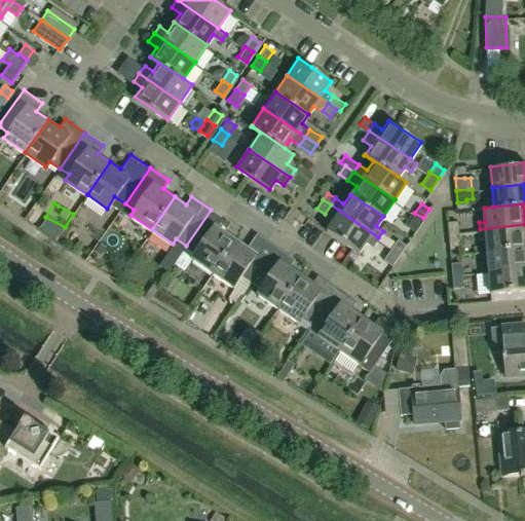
[(378,237),(331,205),(325,214),(333,220),(327,228),(352,247),(343,259),(350,264),(359,251),(366,240),(373,245),(378,237)]
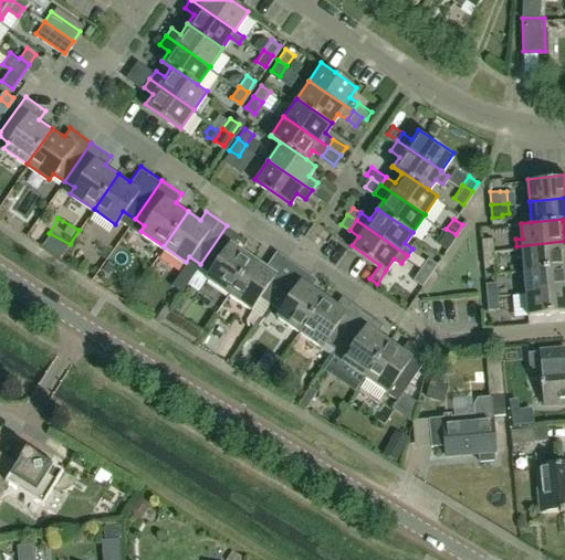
[(247,239),(227,225),(200,264),(210,271),(206,276),(230,293),(254,256),(241,247),(247,239)]
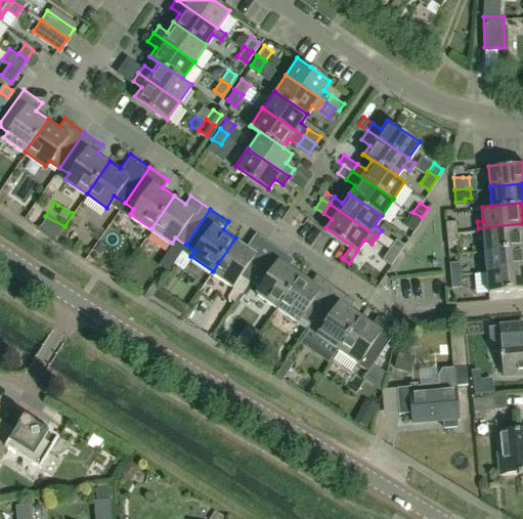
[(422,217),(412,212),(405,223),(413,228),(422,217)]
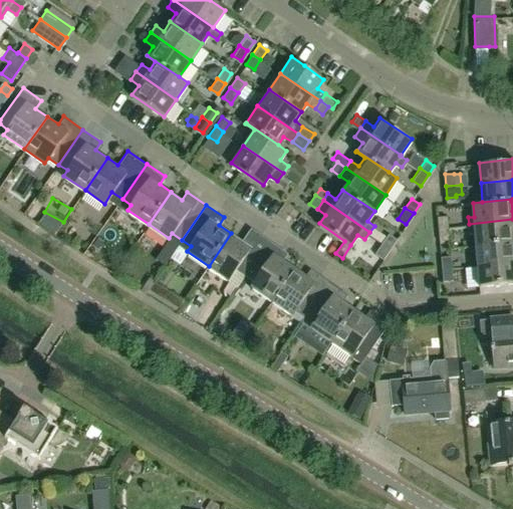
[(439,226),(449,225),(448,214),(438,215),(439,226)]
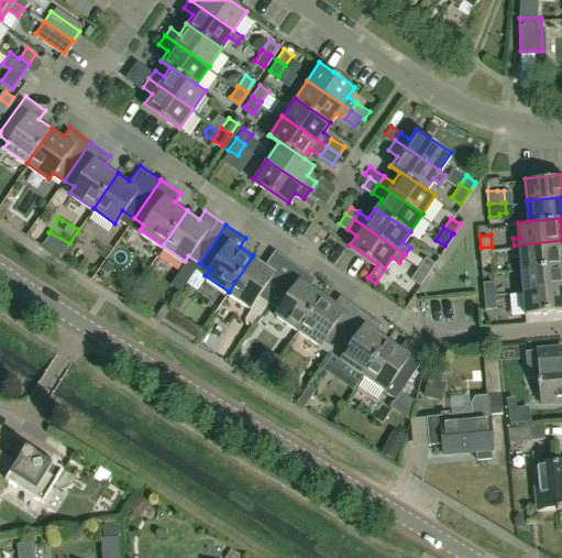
[(561,240),(514,245),(514,255),(520,254),(521,266),(561,262),(561,240)]
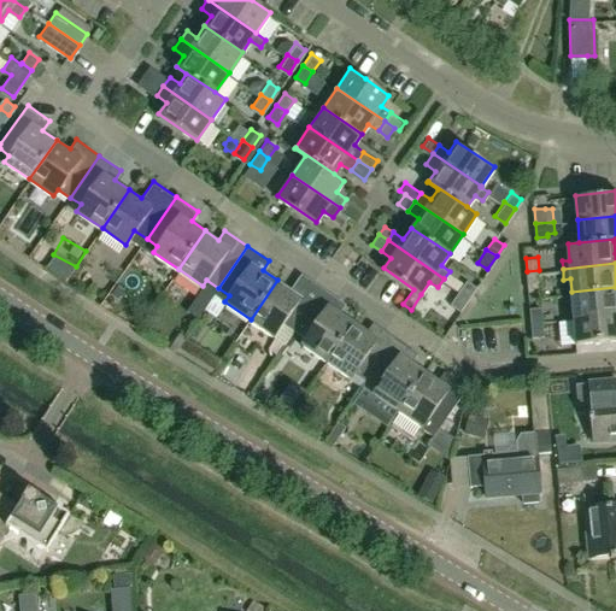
[(539,270),(527,271),(528,287),(540,286),(539,270)]
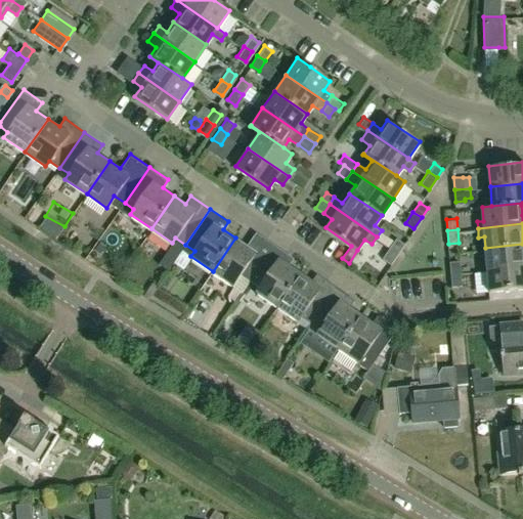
[(235,238),(213,271),(232,285),(241,272),(251,279),(275,244),(256,230),(246,245),(235,238)]
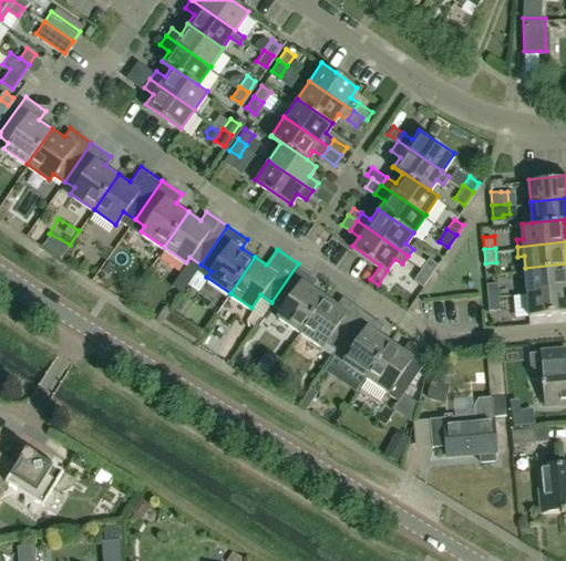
[(422,266),(431,271),(438,262),(429,256),(422,266)]
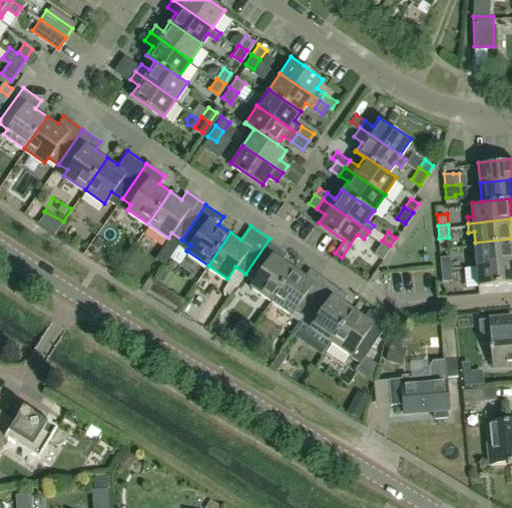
[(288,251),(270,238),(245,274),(254,280),(250,285),(273,300),(295,268),(283,259),(288,251)]
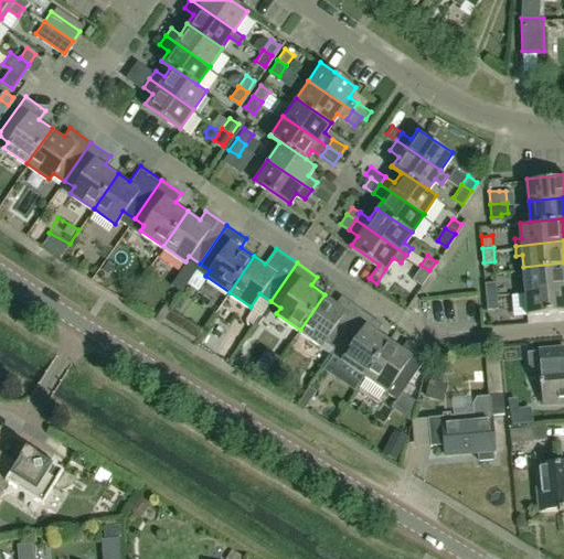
[(563,262),(523,267),(525,289),(563,286),(563,262)]
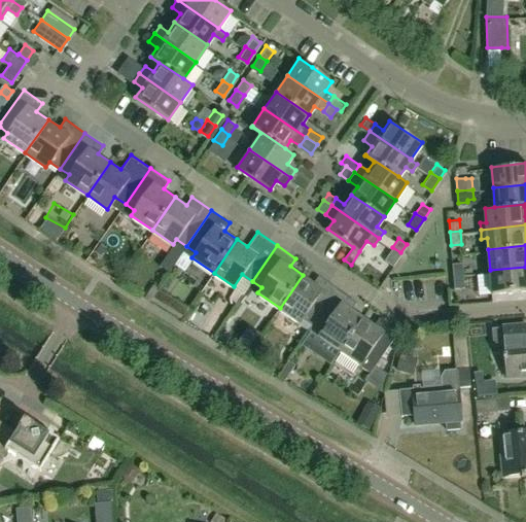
[(400,252),(392,247),(384,257),(393,264),(400,252)]
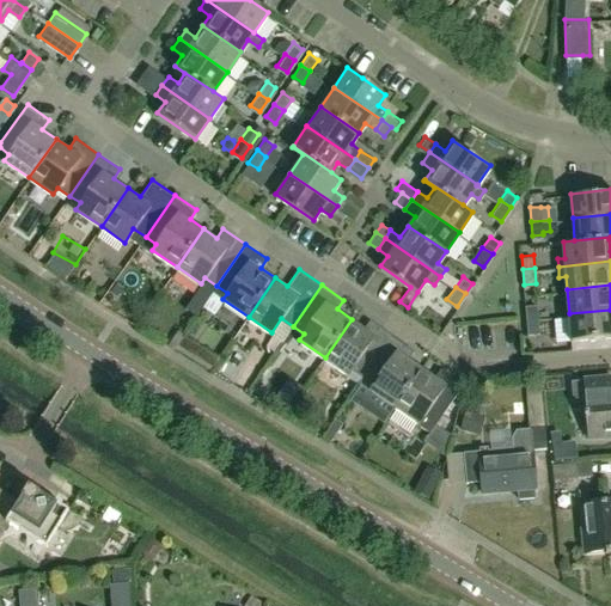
[(527,317),(539,317),(538,304),(526,305),(527,317)]
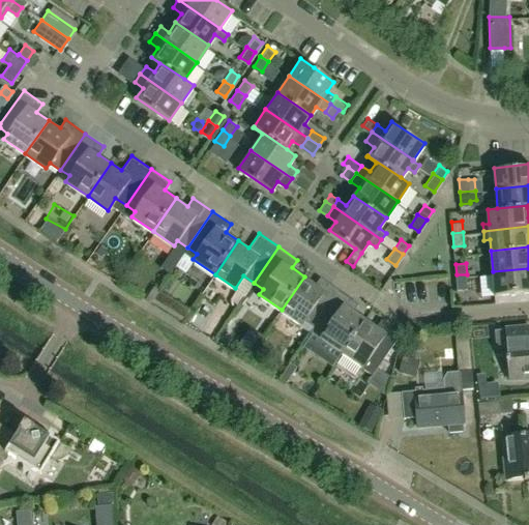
[(528,268),(493,271),(494,294),(528,290),(528,268)]
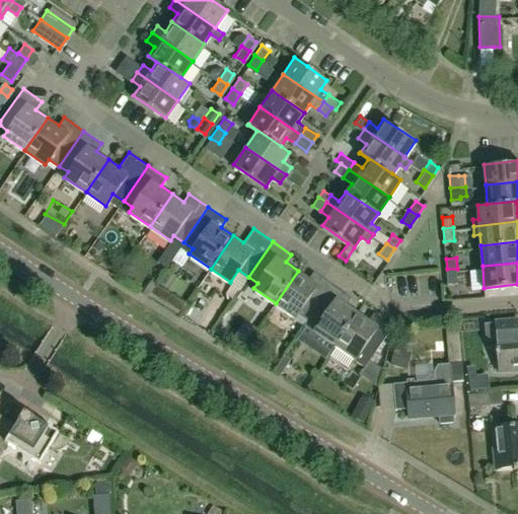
[(457,269),(447,269),(448,282),(458,281),(457,269)]
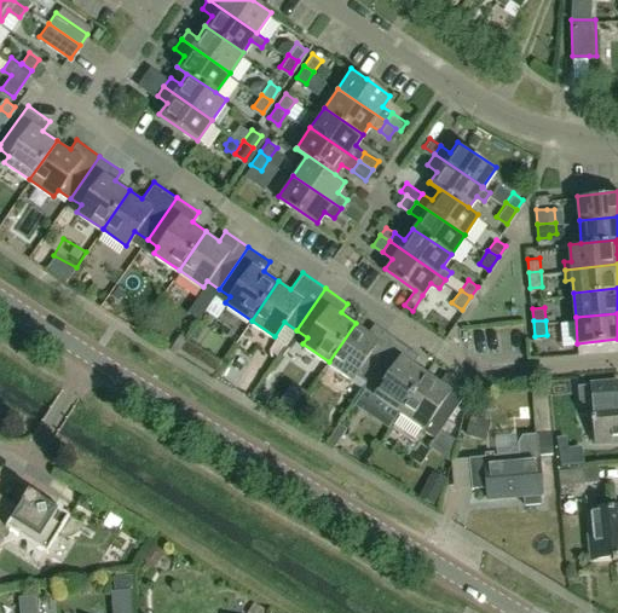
[(368,331),(356,323),(329,362),(352,377),(357,371),(368,380),(398,337),(375,322),(368,331)]
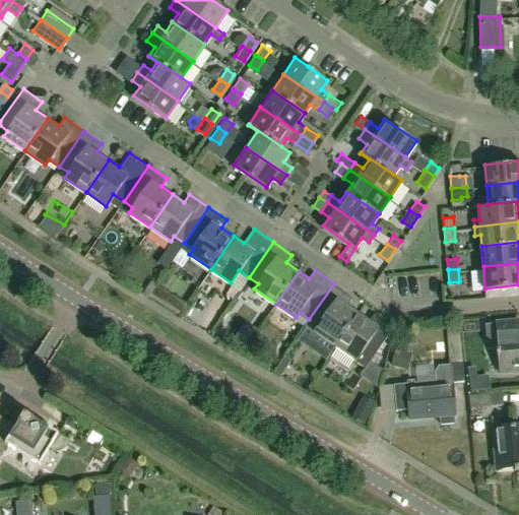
[(334,283),(309,319),(318,325),(314,330),(336,345),(359,313),(346,304),(352,297),(334,283)]
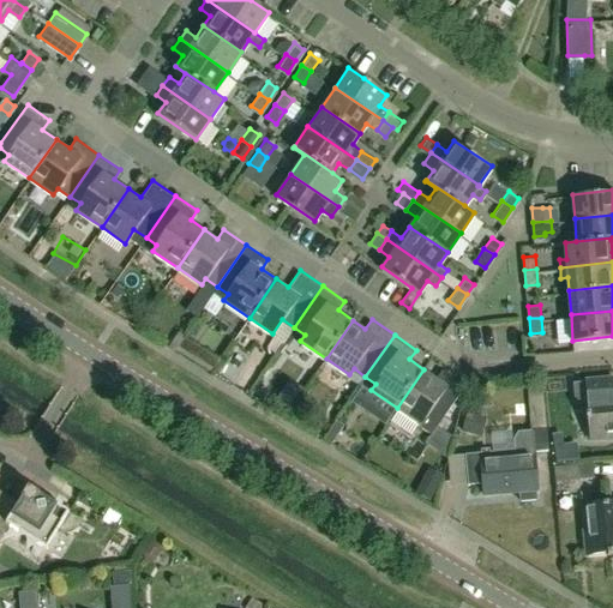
[(424,369),(397,408),(420,423),(424,417),(436,426),(464,384),(443,368),(436,378),(424,369)]
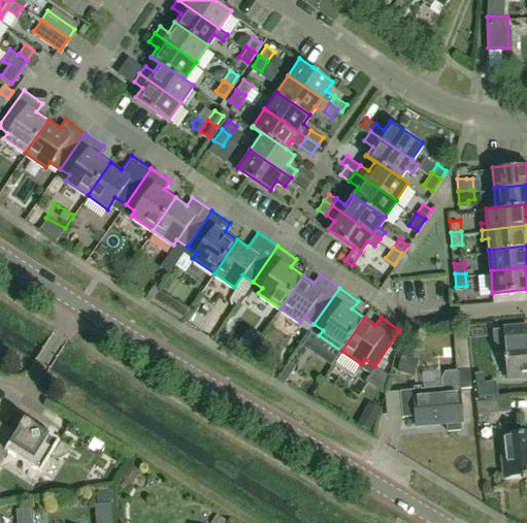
[(526,323),(493,326),(495,341),(505,341),(508,374),(526,372),(526,323)]
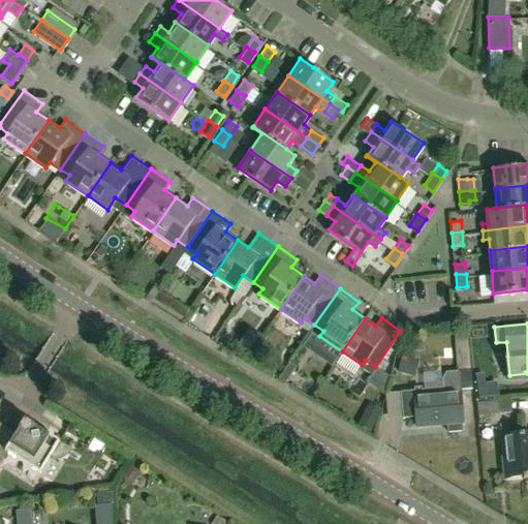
[(416,357),(403,353),(399,368),(412,371),(416,357)]
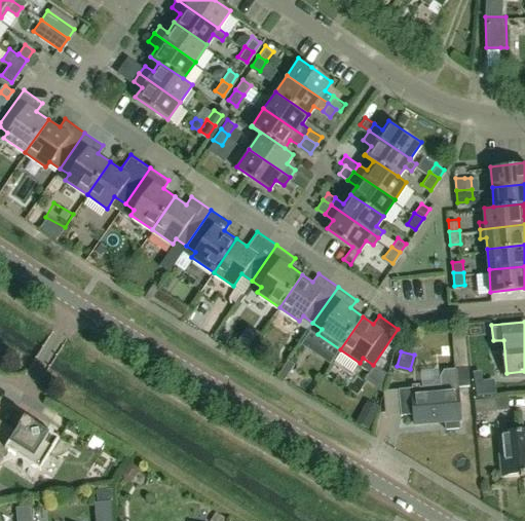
[(278,374),(285,378),(295,362),(289,358),(278,374)]
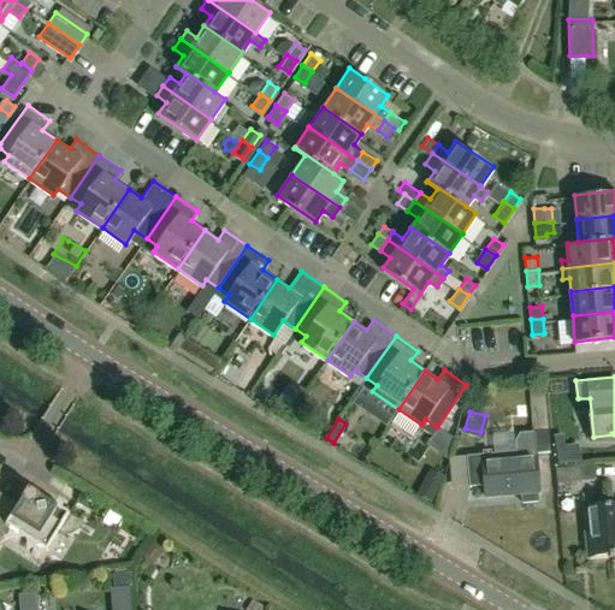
[(538,497),(538,487),(539,487),(536,454),(538,454),(537,450),(550,449),(548,427),(520,430),(516,436),(518,449),(491,450),(491,446),(483,448),(484,451),(467,452),(469,483),(484,481),(485,492),(521,490),(522,499),(538,497)]
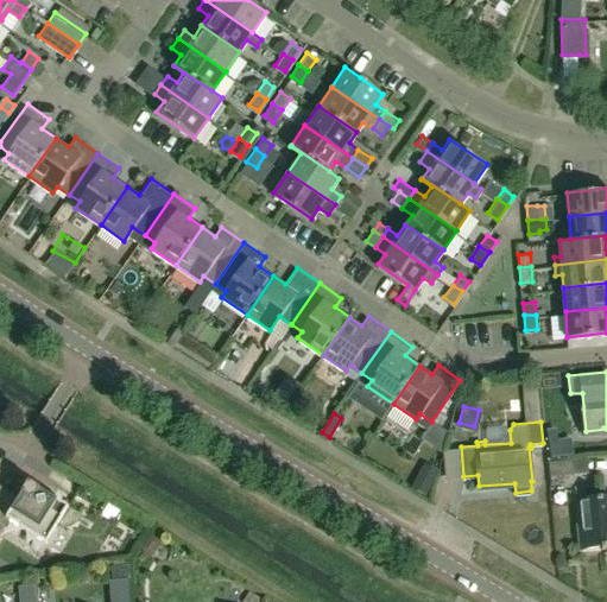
[(547,426),(549,438),(558,437),(556,425),(547,426)]
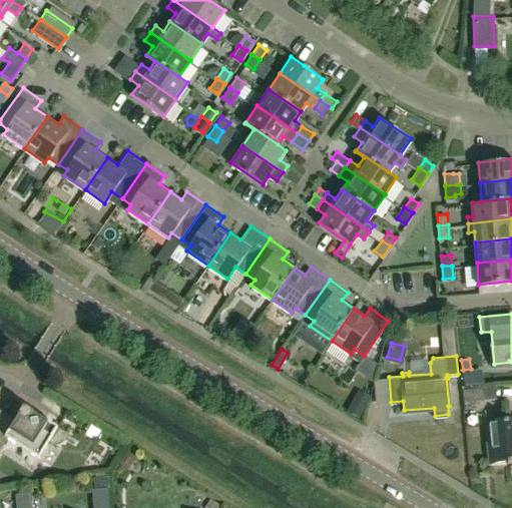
[(495,384),(483,385),(484,398),(497,397),(495,384)]
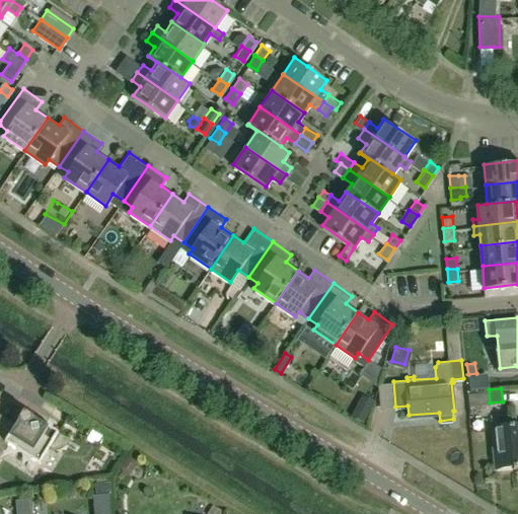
[(362,392),(351,414),(363,420),(374,399),(362,392)]
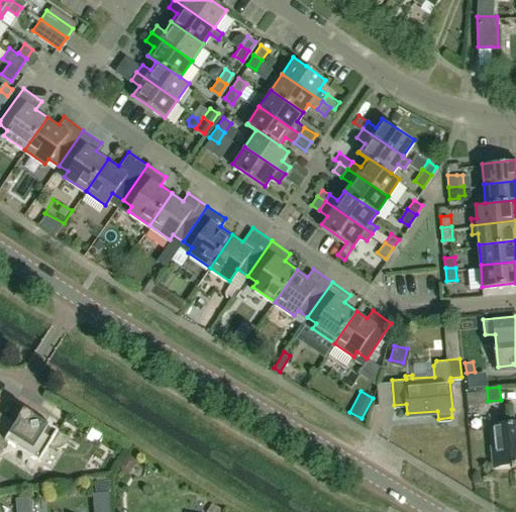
[(1,417),(0,418),(0,450),(7,439),(38,459),(58,429),(23,408),(13,425),(1,417)]
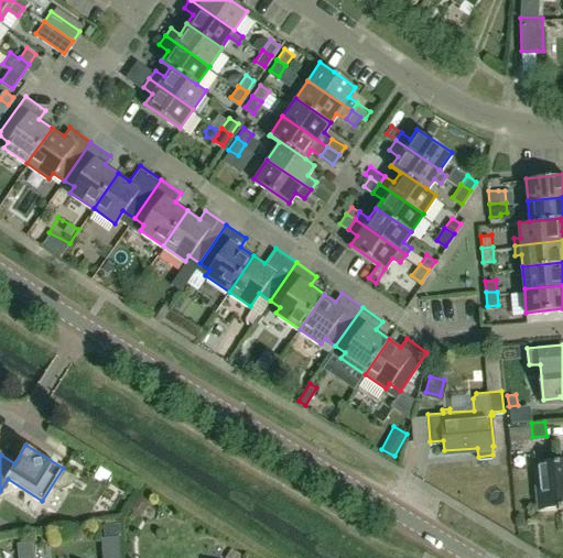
[(562,458),(536,460),(540,505),(562,503),(562,458)]
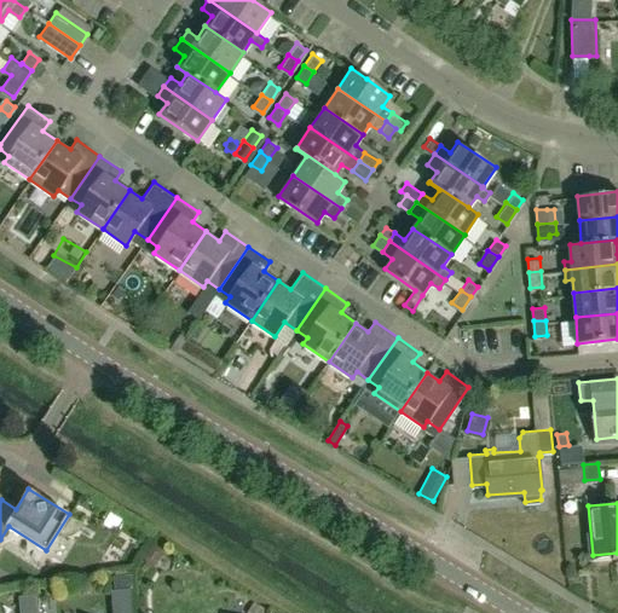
[(156,561),(161,551),(160,547),(156,544),(150,545),(144,554),(145,560),(151,562),(156,561)]
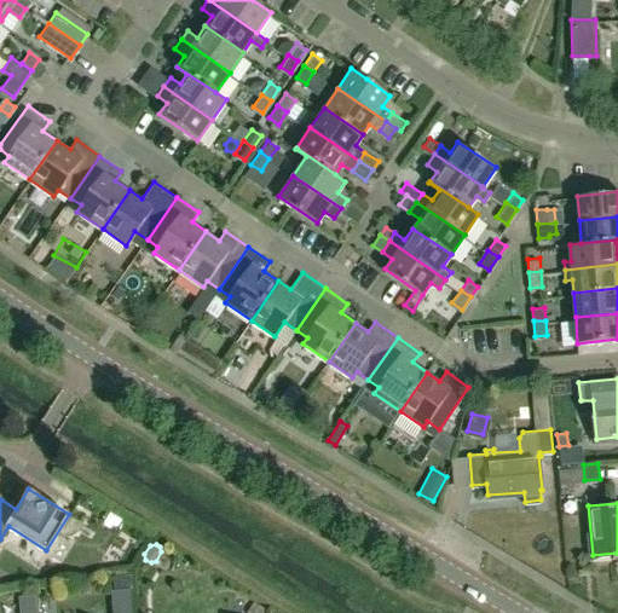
[(115,585),(132,584),(131,572),(114,574),(115,585)]
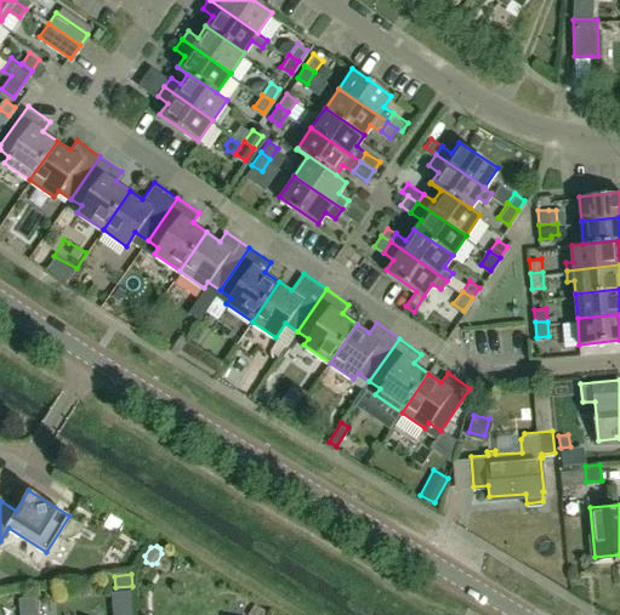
[(114,614),(132,611),(130,588),(112,590),(114,614)]
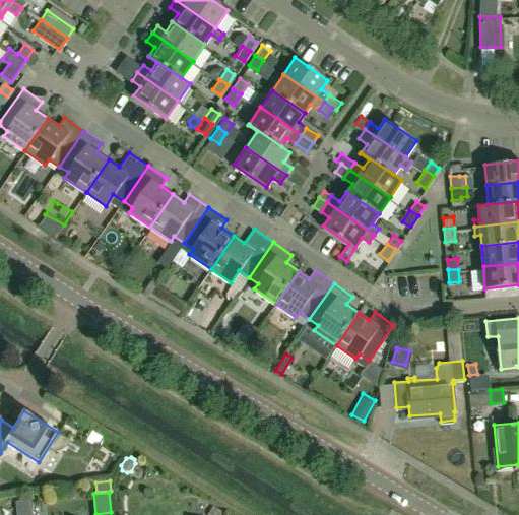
[(211,514),(220,514),(223,510),(213,503),(208,513),(211,514)]
